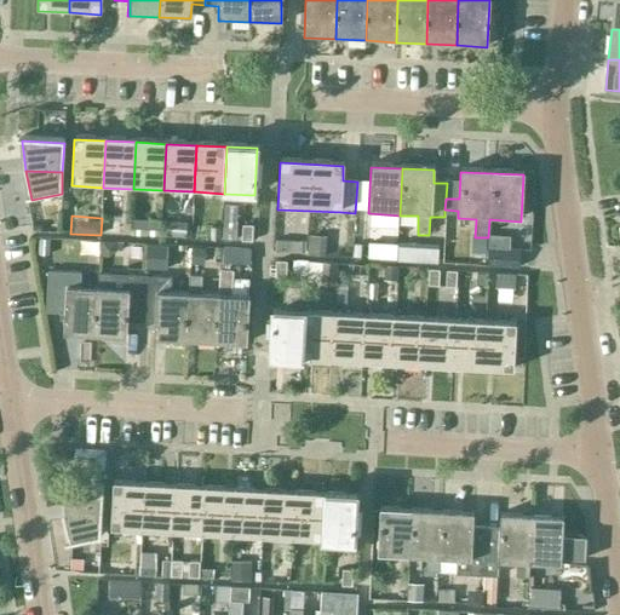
[(49,222),(33,222),(33,235),(49,236),(49,222)]
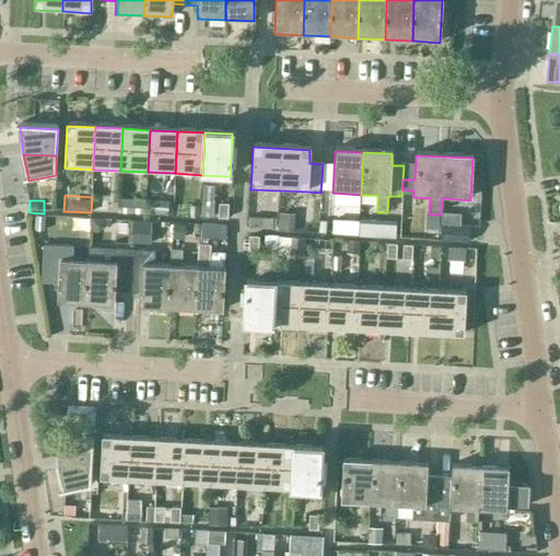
[(146,201),(120,200),(119,216),(144,217),(146,201)]
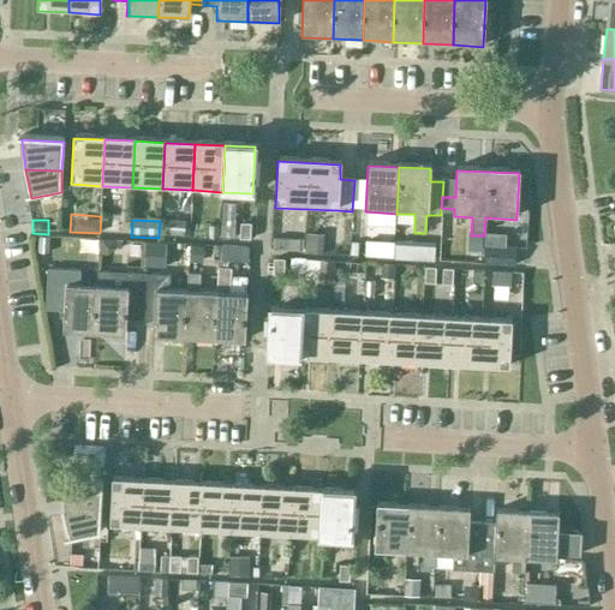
[(185,225),(165,223),(163,238),(184,239),(185,225)]
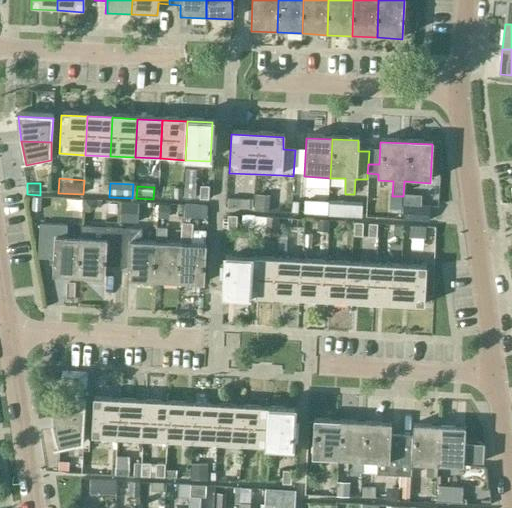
[(209,189),(200,189),(199,202),(208,202),(209,189)]
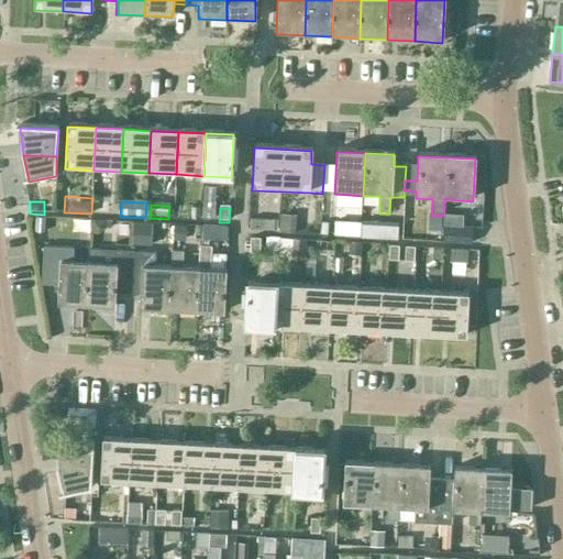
[(43,220),(33,219),(32,238),(42,238),(43,220)]
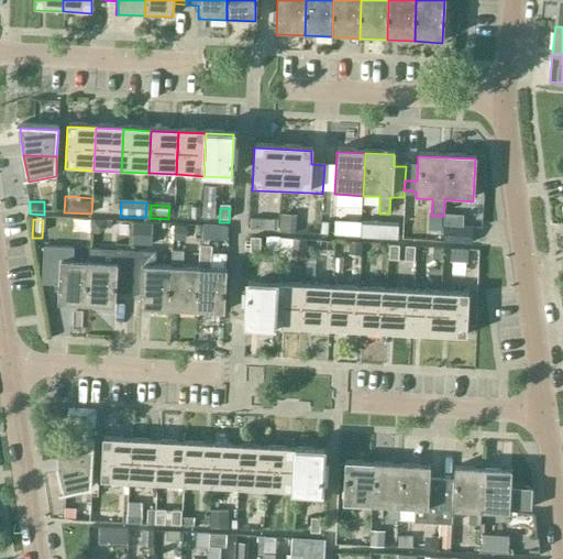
[(278,223),(251,221),(251,231),(277,233),(278,223)]
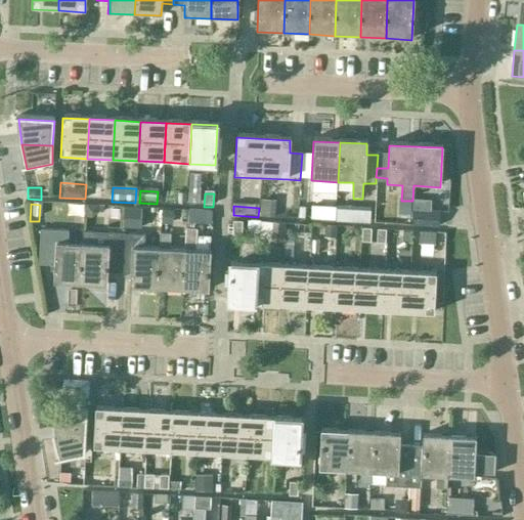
[(185,213),(174,213),(173,227),(184,227),(185,213)]
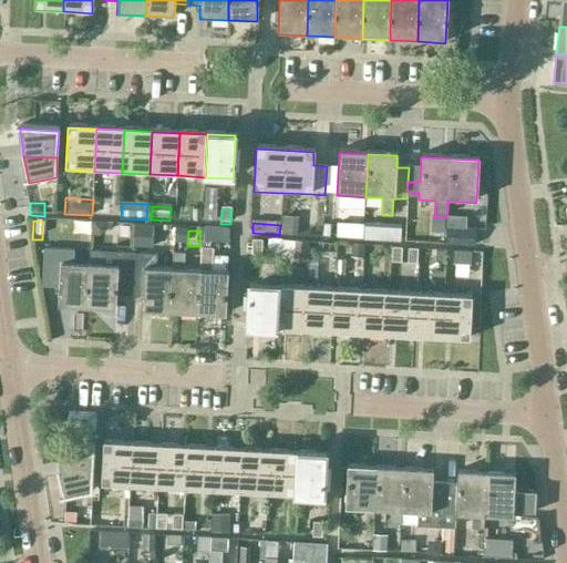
[(474,248),(474,232),(446,231),(445,246),(474,248)]
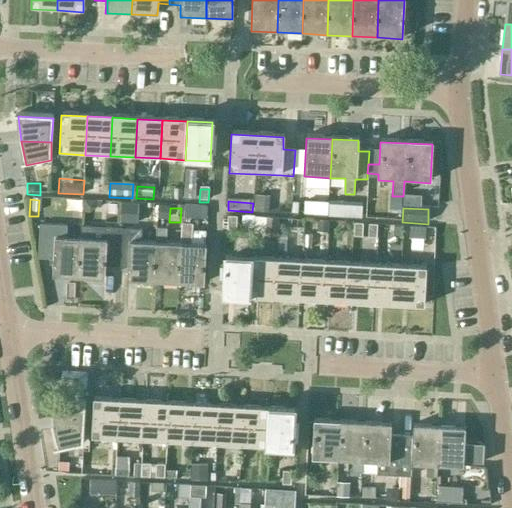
[(237,219),(228,218),(228,232),(236,232),(237,219)]
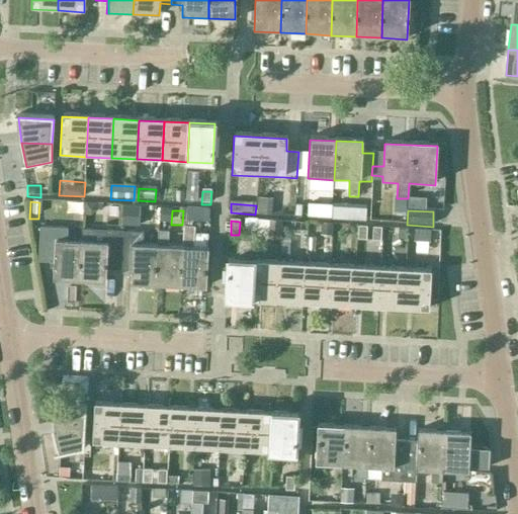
[(308,225),(294,224),(293,237),(307,237),(308,225)]
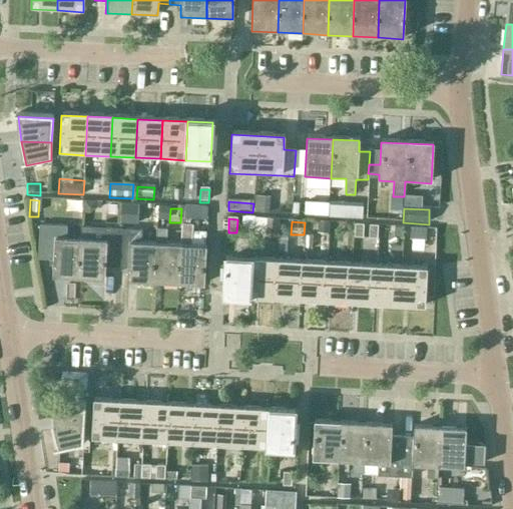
[(330,223),(319,223),(318,235),(329,235),(330,223)]
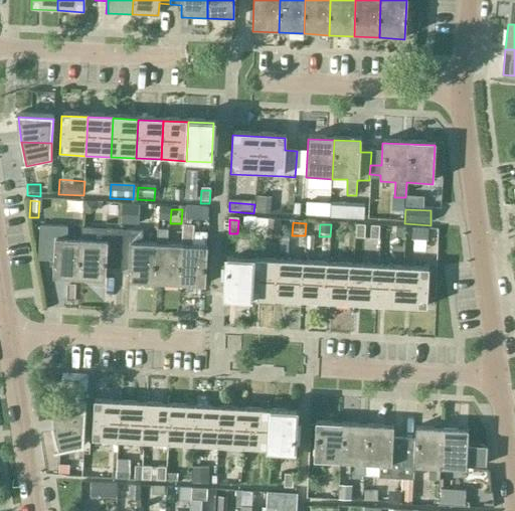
[(366,227),(356,226),(355,239),(365,240),(366,227)]
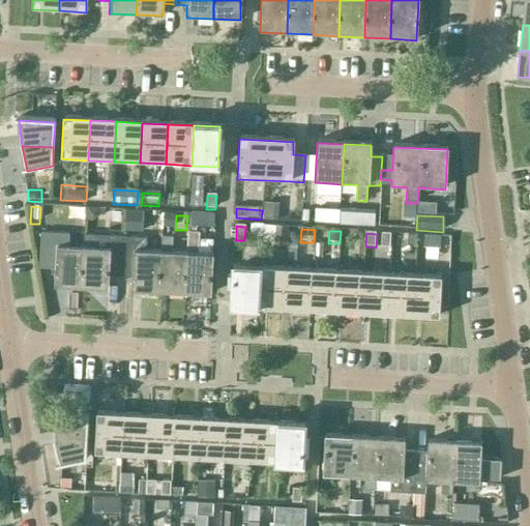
[(390,235),(381,234),(381,249),(390,249),(390,235)]
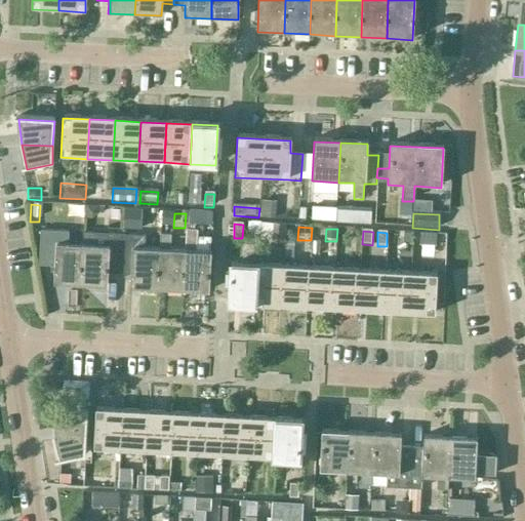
[(80,286),(83,235),(80,235),(79,247),(68,246),(68,234),(40,233),(38,268),(54,269),(53,285),(80,286)]
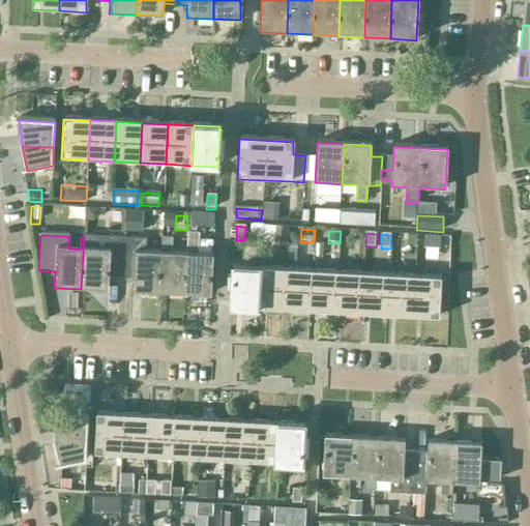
[(441,237),(423,236),(423,249),(440,250),(441,237)]
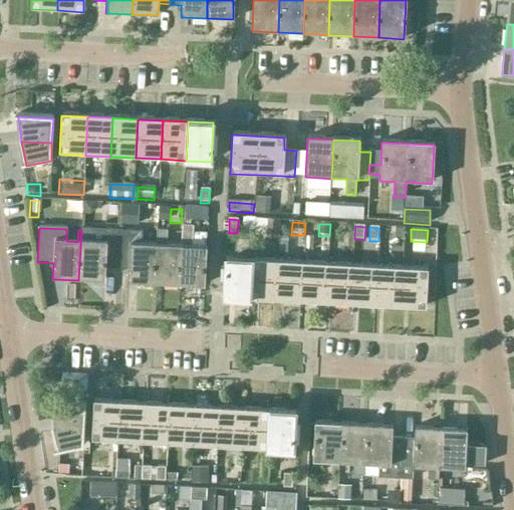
[(105,270),(116,270),(118,232),(105,231),(104,243),(88,242),(89,230),(81,230),(78,280),(104,282),(105,270)]
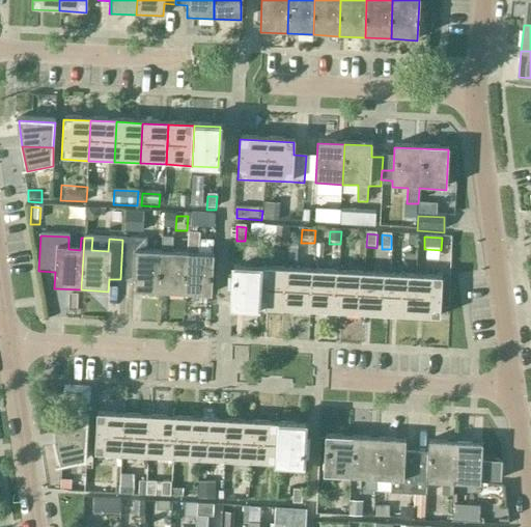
[(185,296),(187,255),(172,254),(174,240),(162,239),(162,254),(161,254),(159,294),(185,296)]
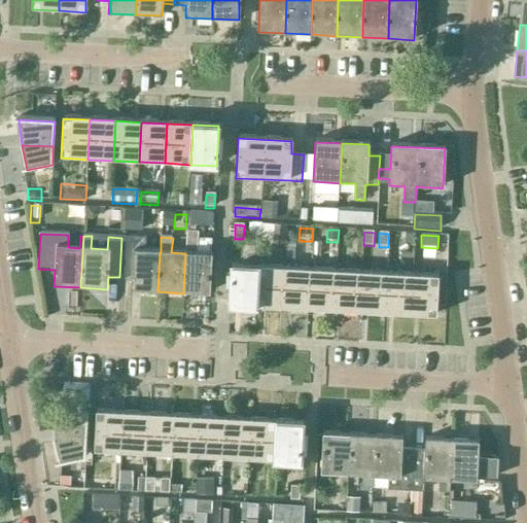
[(131,290),(157,291),(160,252),(145,251),(146,239),(121,238),(119,277),(131,278),(131,290)]
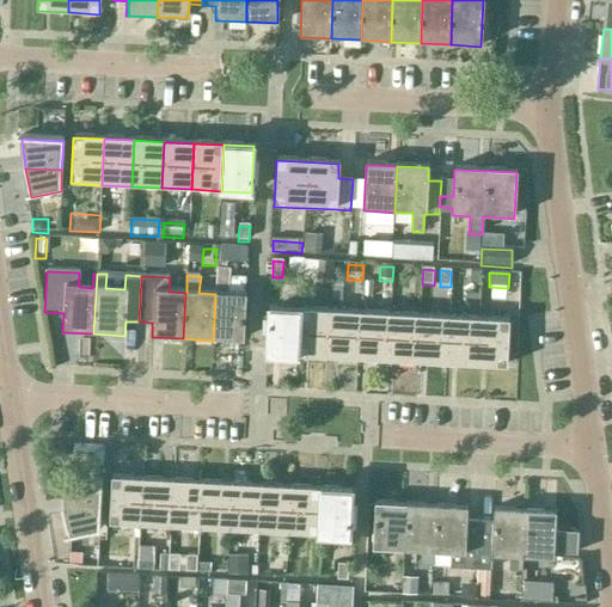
[(246,295),(215,294),(213,341),(244,342),(246,295)]
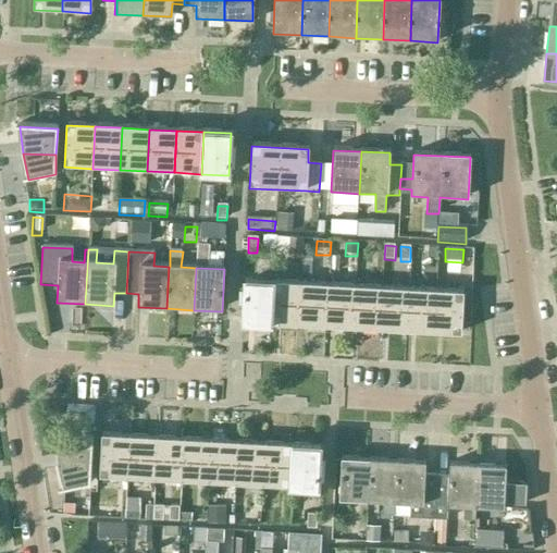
[(270,326),(272,283),(245,282),(243,323),(270,326)]
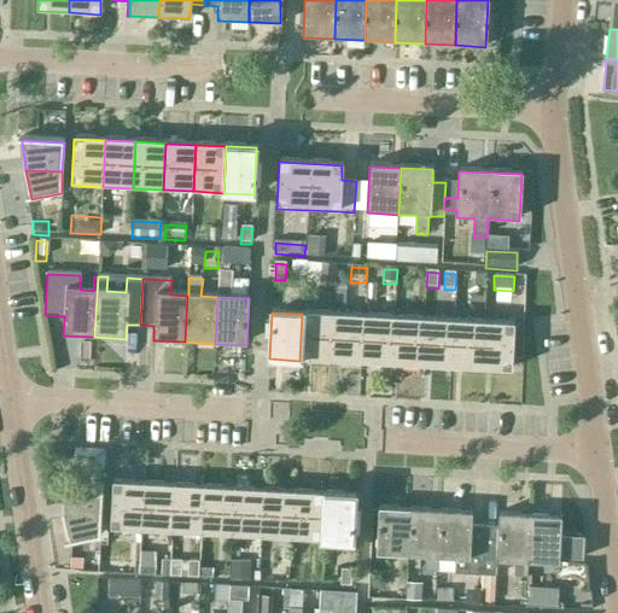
[(330,362),(332,315),(302,314),(299,361),(330,362)]
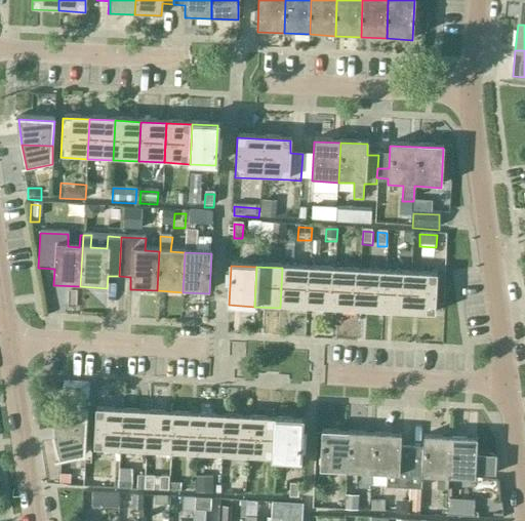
[(306,309),(308,270),(282,268),(280,308),(306,309)]
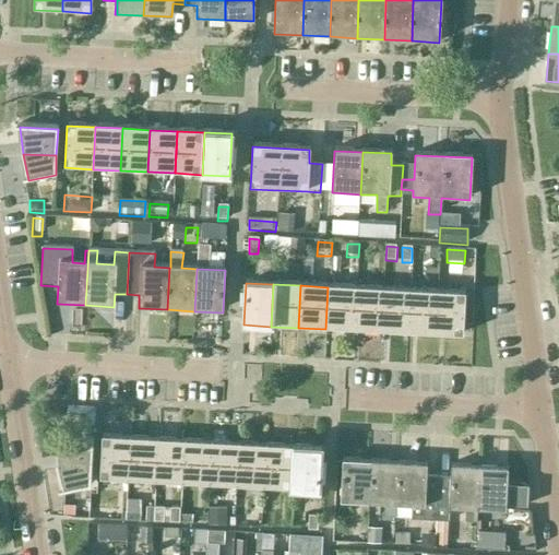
[(353,330),(355,288),(328,287),(325,329),(353,330)]
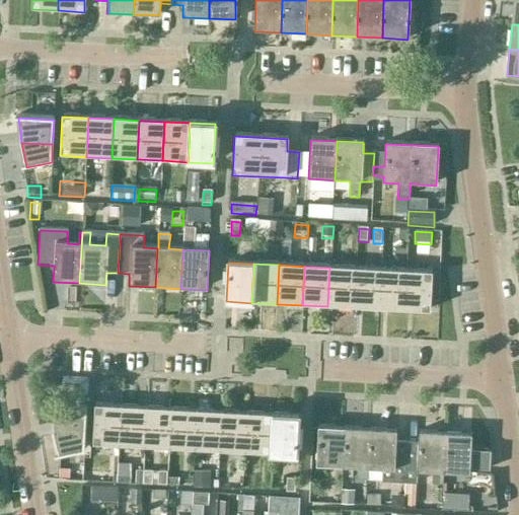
[(353,308),(355,269),(329,268),(327,306),(353,308)]
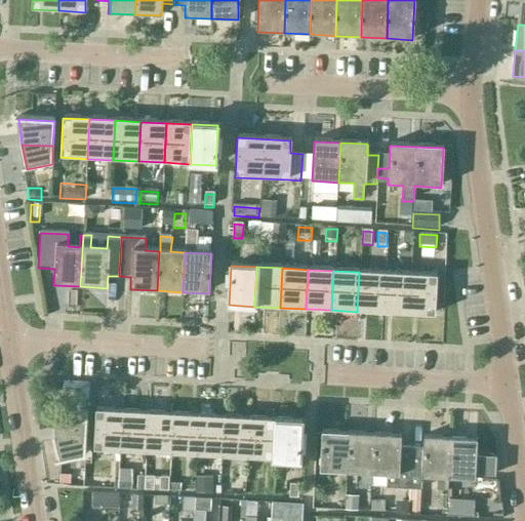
[(382,313),(385,274),(359,272),(357,312),(382,313)]
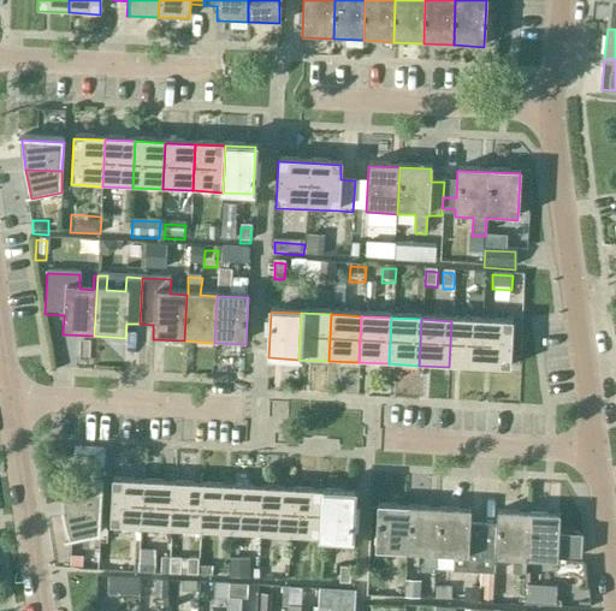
[(479,368),(481,322),(451,321),(449,367),(479,368)]
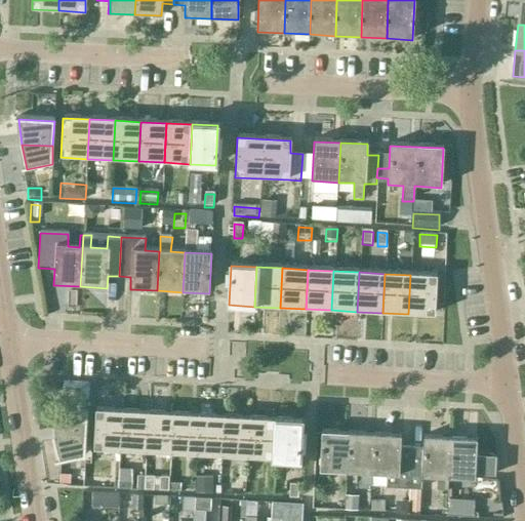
[(437,276),(410,275),(408,314),(435,316),(437,276)]
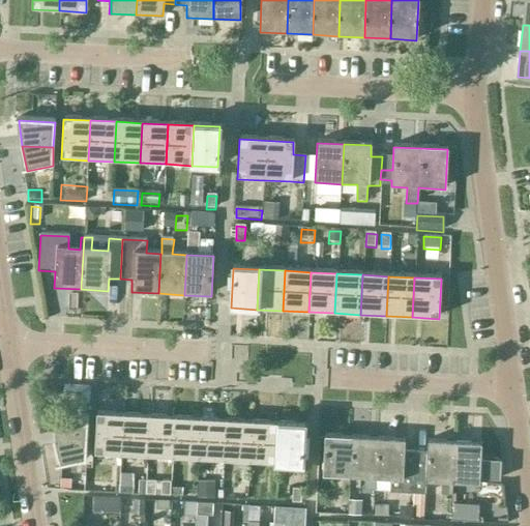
[(121,456),(123,416),(96,414),(94,455),(121,456)]
